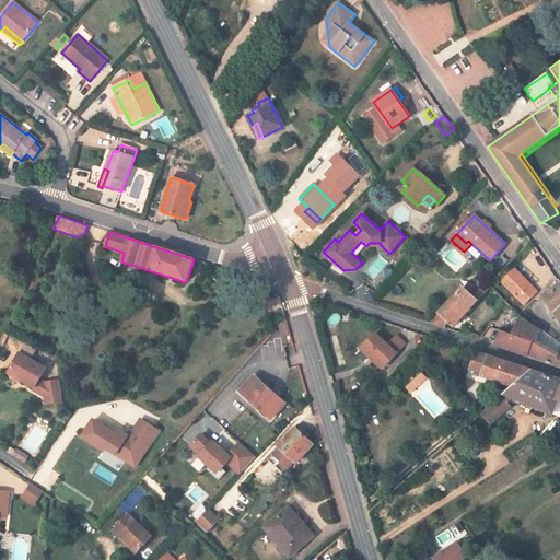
[(500,279),(503,282),(515,270),(512,267),(500,279)]
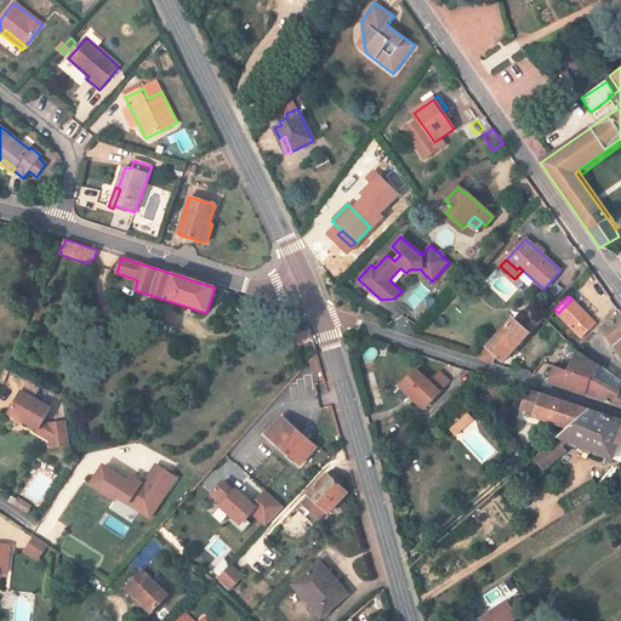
[(582,337),(596,324),(571,300),(558,313),(582,337)]
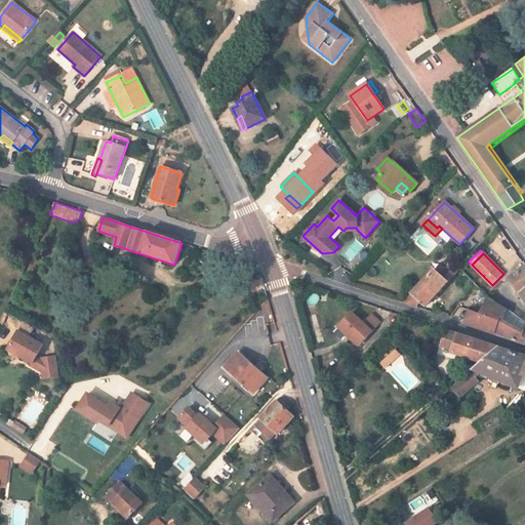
[(524,266),(508,278),(518,292),(524,300),(524,266)]
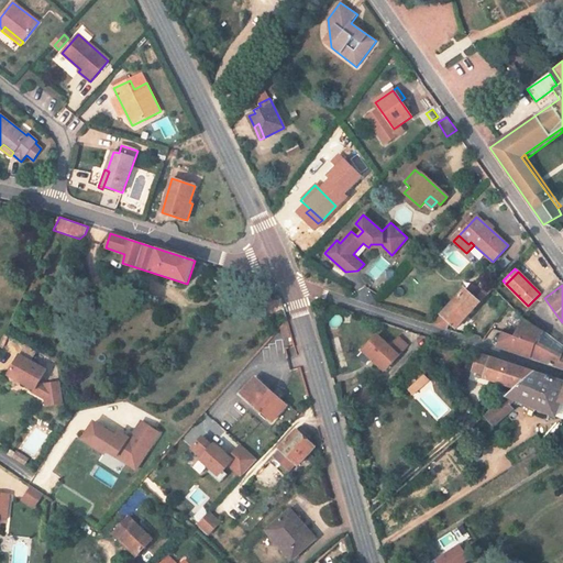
[(465,288),(432,326),(441,328),(446,321),(450,323),(455,329),(486,295),(478,288),(472,295),(465,288)]
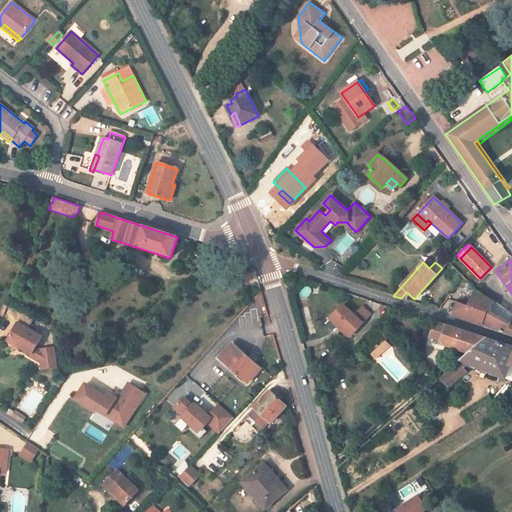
[(409,294),(406,292),(401,298),(406,300),(409,294)]
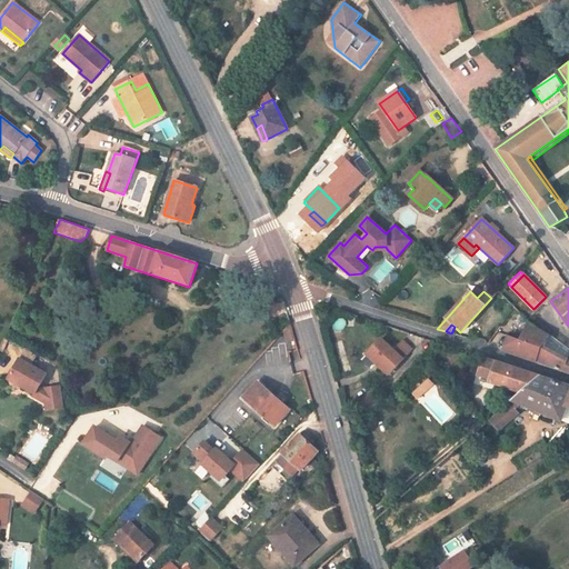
[(508,336),(503,350),(528,359),(535,346),(542,349),(543,346),(545,346),(551,338),(545,335),(528,325),(520,340),(508,336)]
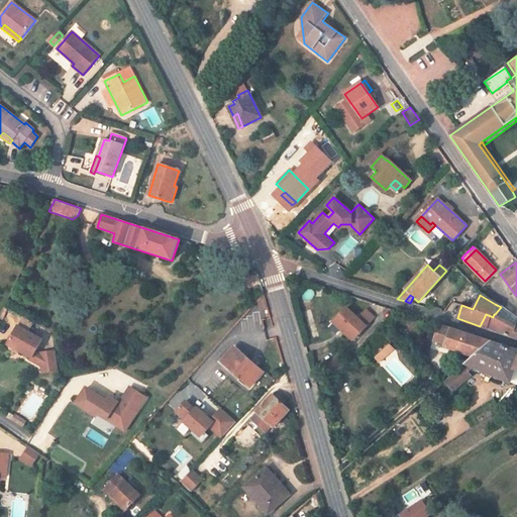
[(354,339),(376,317),(367,308),(356,318),(345,308),(334,320),(354,339)]
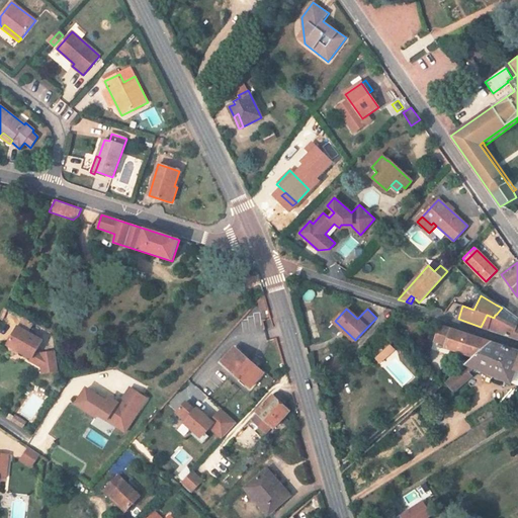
[(494,318),(487,315),(481,327),(489,330),(494,318)]
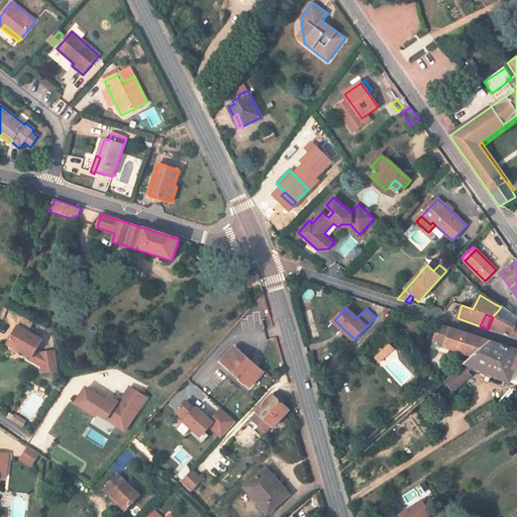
[(488,329),(516,338),(516,325),(516,324),(516,323),(495,314),(494,314),(493,317),(488,329)]
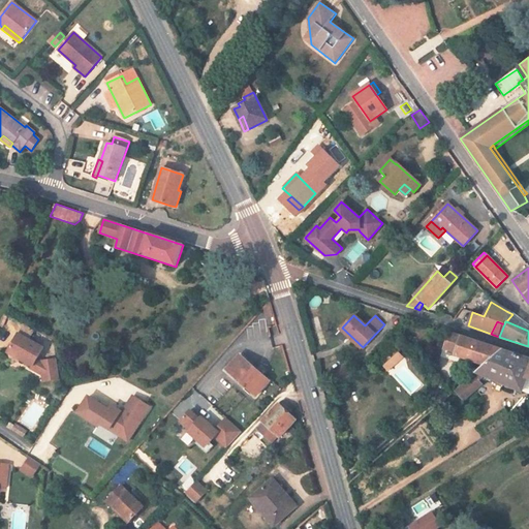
[(462,337),(449,333),(443,348),(457,352),(462,337)]
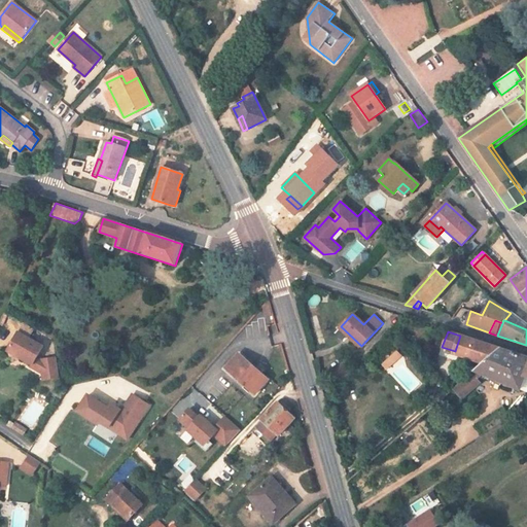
[(18,332),(7,351),(33,364),(31,366),(42,373),(45,369),(58,366),(56,357),(41,359),(37,357),(43,346),(18,332)]
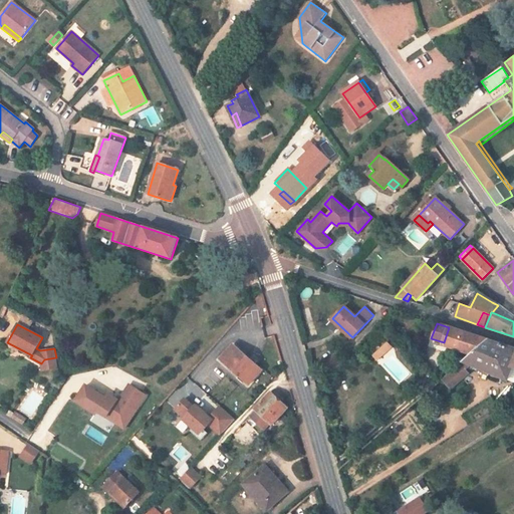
[(487,340),(449,327),(444,342),(473,351),(487,340)]
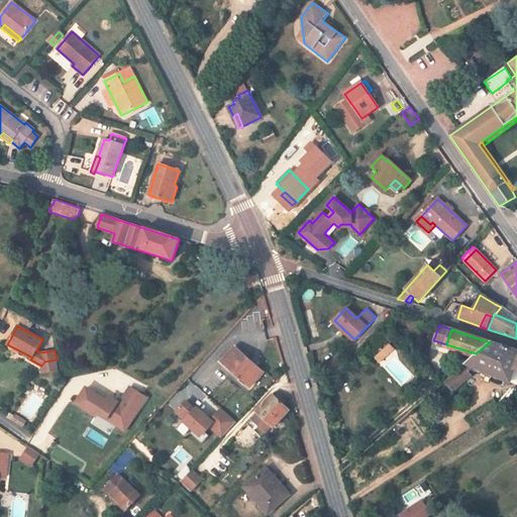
[(516,350),(490,342),(476,353),(463,365),(445,382),(453,391),(471,376),(467,372),(473,367),(510,383),(515,369),(516,369),(516,350)]
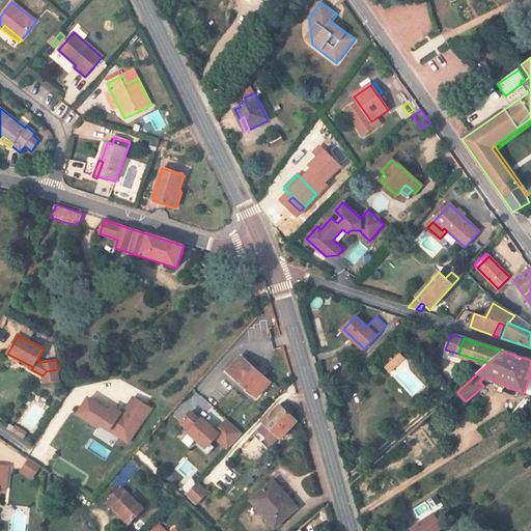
[(389,370),(406,360),(401,353),(384,363),(389,370)]
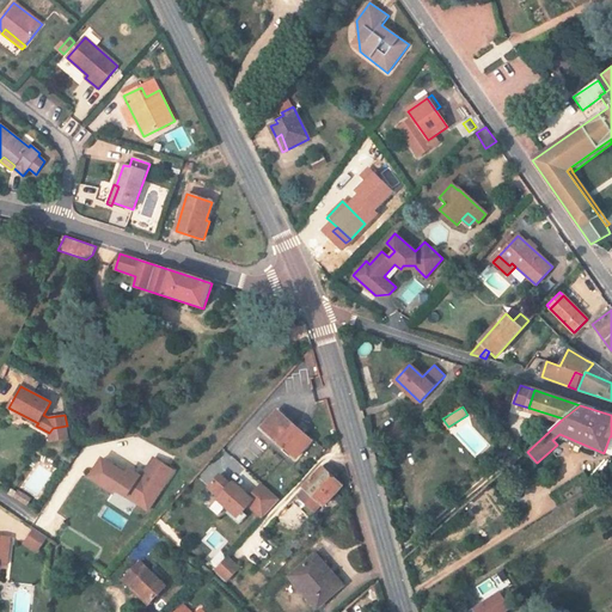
[(297,459),(312,442),(277,411),(262,428),(297,459)]
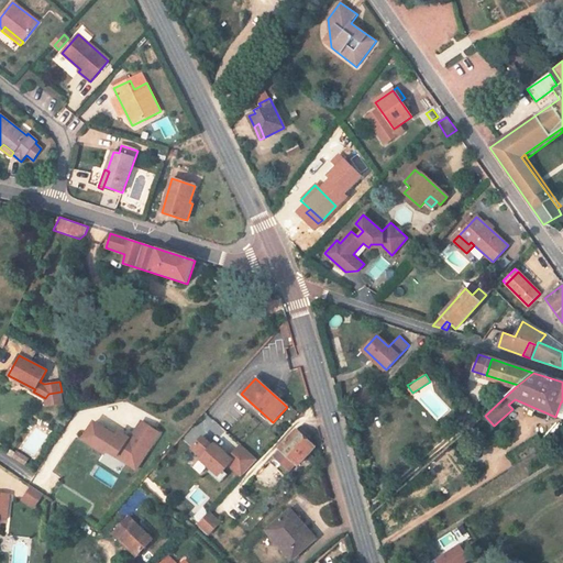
[(368,385),(357,397),(367,406),(378,394),(368,385)]
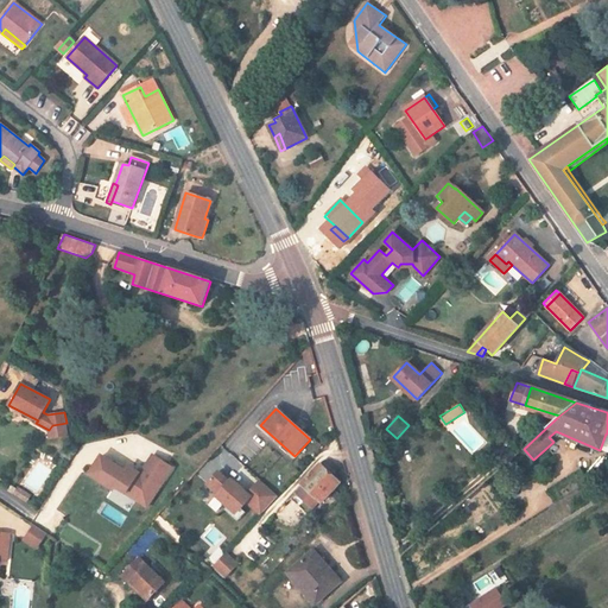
[(49,430),(50,438),(68,435),(67,423),(52,425),(49,430)]
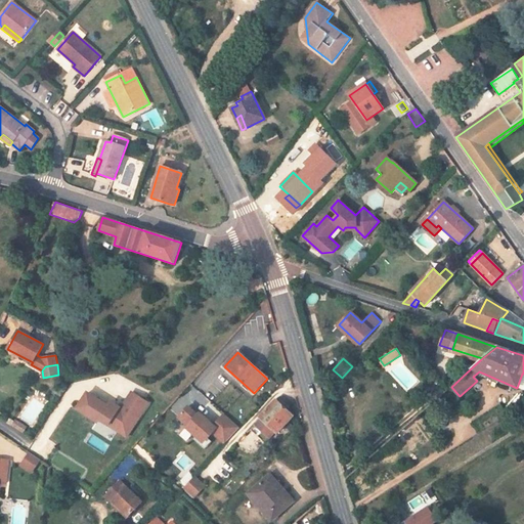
[(88,393),(78,408),(97,422),(98,422),(100,420),(118,431),(127,437),(148,403),(132,392),(121,408),(111,402),(108,406),(88,393)]
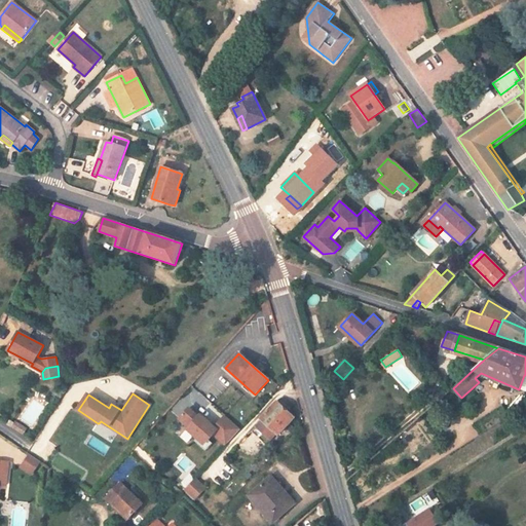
[(290,409),(279,400),(261,419),(262,421),(252,433),(266,446),(276,434),(278,436),(294,418),(288,412),(290,409)]
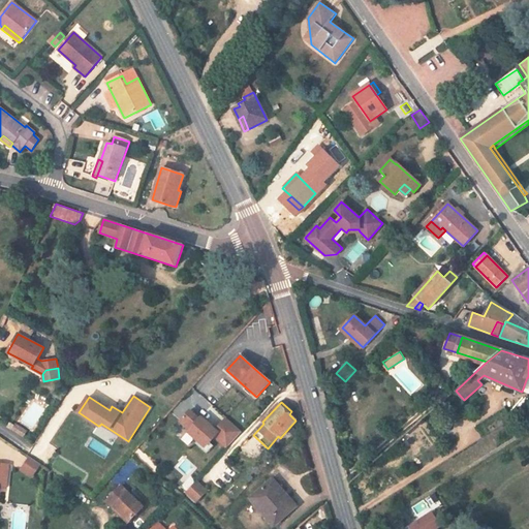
[(216,437),(227,448),(242,432),(227,418),(216,430),(203,417),(200,418),(191,410),(181,421),(190,429),(189,431),(198,440),(195,443),(204,450),(211,442),(216,437)]
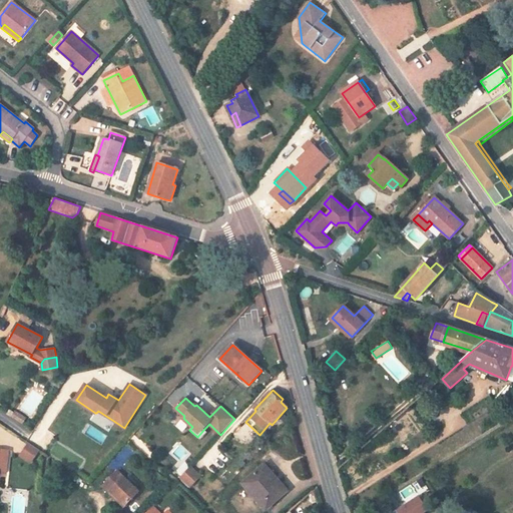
[(14,413),(12,416),(22,423),(26,418),(18,412),(16,414),(14,413)]
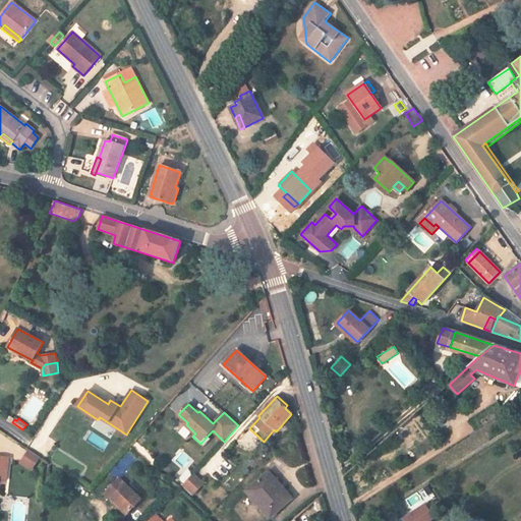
[(200,444),(205,447),(211,440),(208,436),(200,444)]
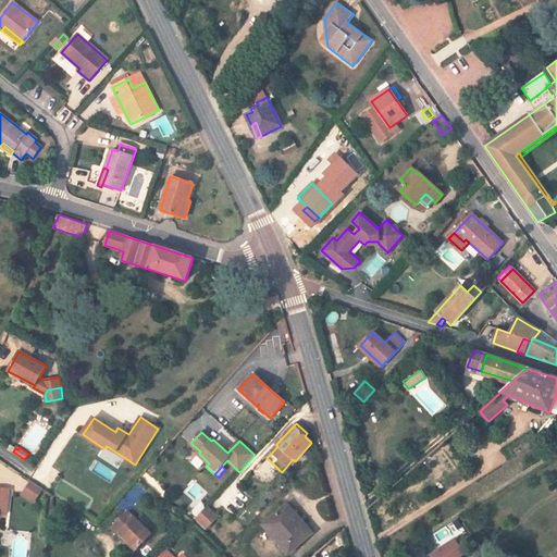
[(32,481),(22,495),(34,503),(42,489),(32,481)]
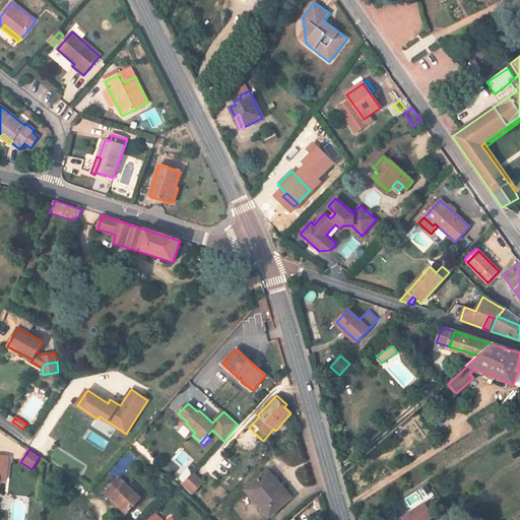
[(0,479),(6,480),(8,457),(0,456),(0,479)]
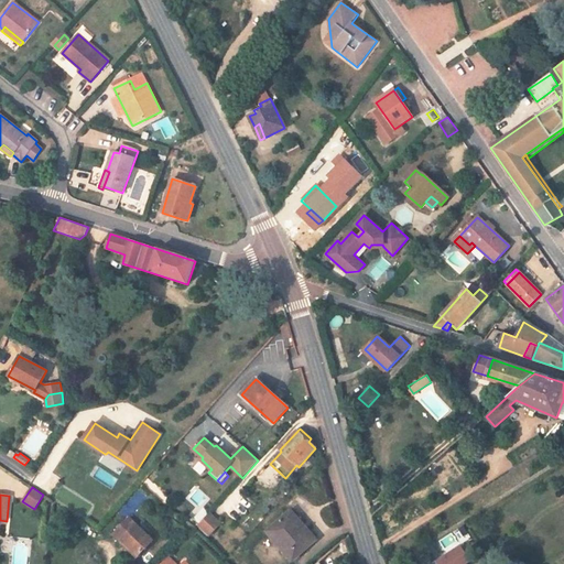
[(267,532),(292,562),(316,540),(291,511),(267,532)]
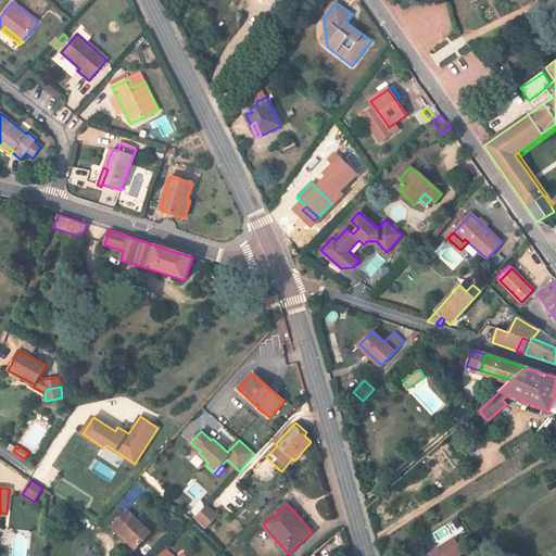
[(206,506),(197,517),(207,528),(217,517),(206,506)]
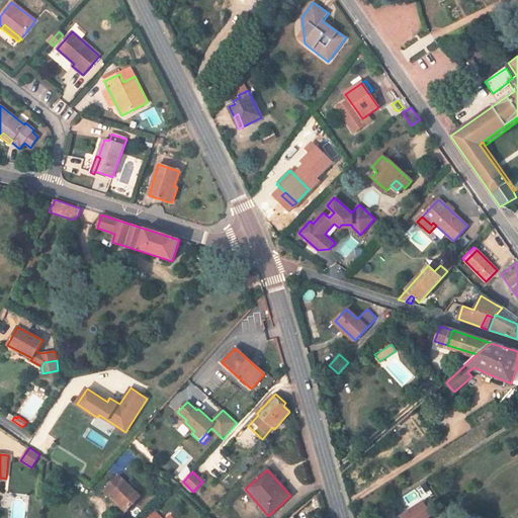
[(141,497),(118,476),(103,492),(110,499),(112,497),(127,510),(141,497)]
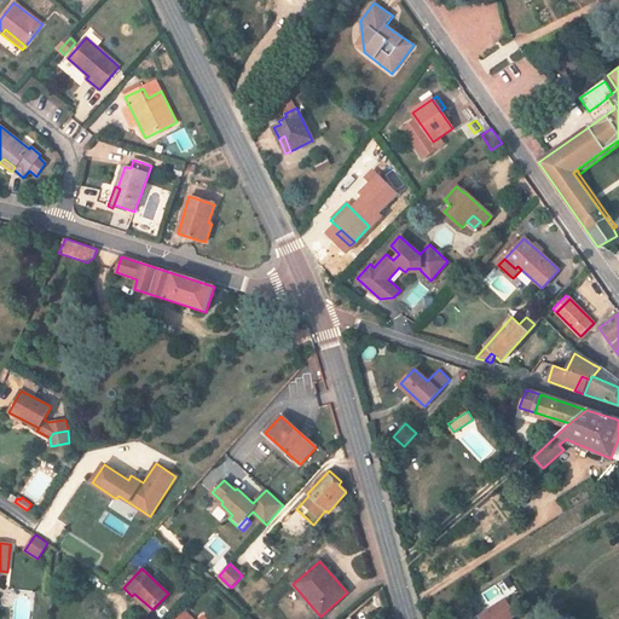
[(152,609),(134,594),(132,596),(150,612),(152,609)]
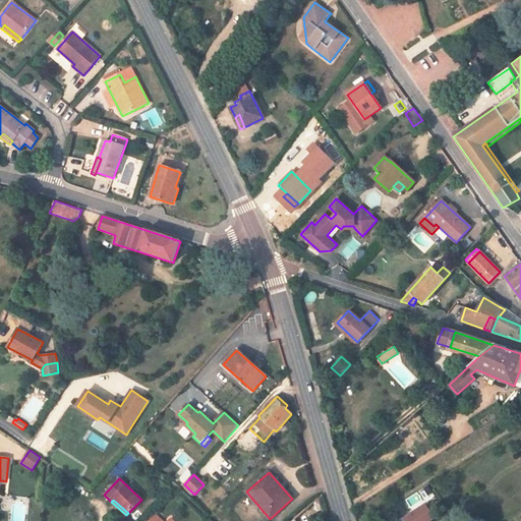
[(428,520),(433,518),(424,505),(404,519),(405,520),(428,520)]
